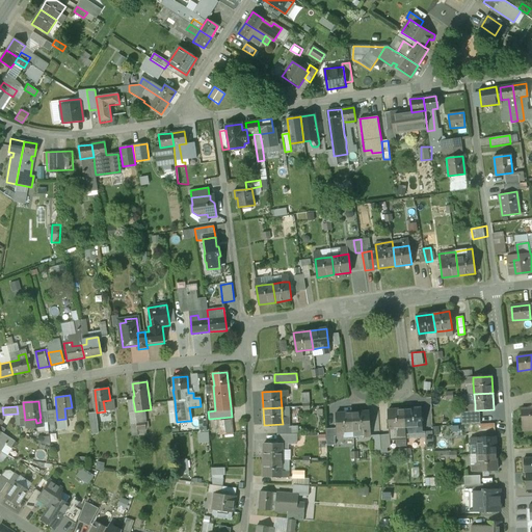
[(531,407),(521,408),(522,429),(531,429),(531,407)]
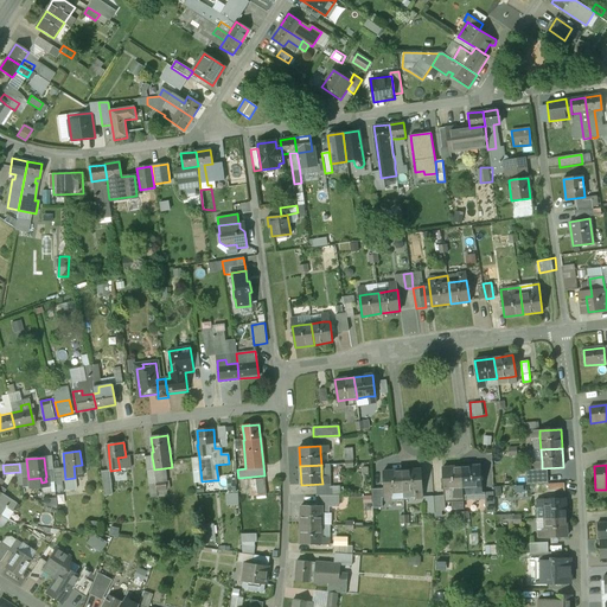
[(480,467),(461,468),(462,489),(474,489),(481,487),(480,467)]
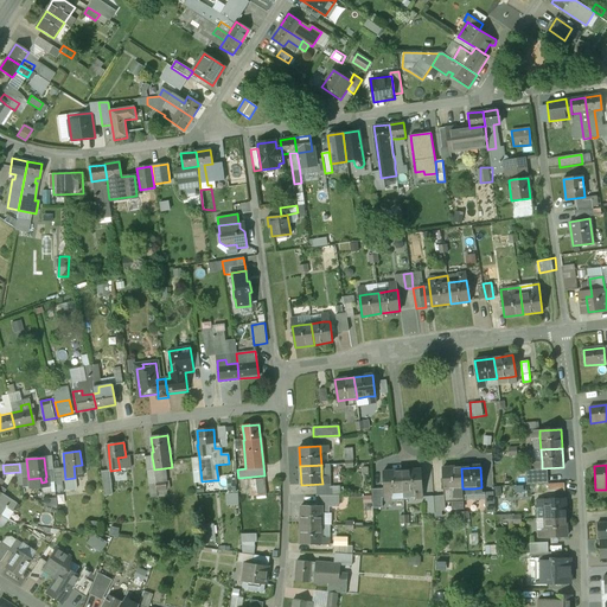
[(461,468),(442,470),(443,491),(451,490),(462,489),(461,468)]
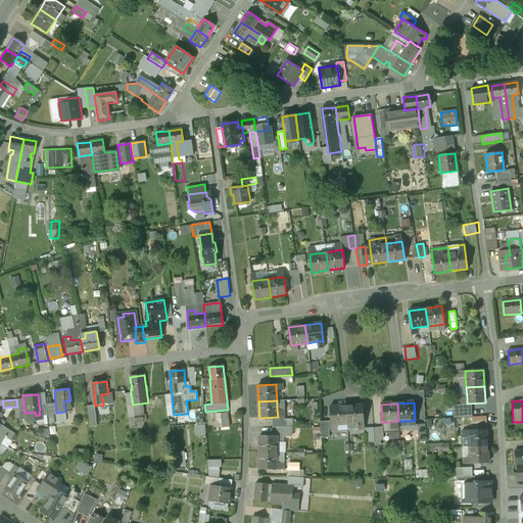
[(363,405),(346,406),(347,424),(358,424),(364,424),(363,405)]
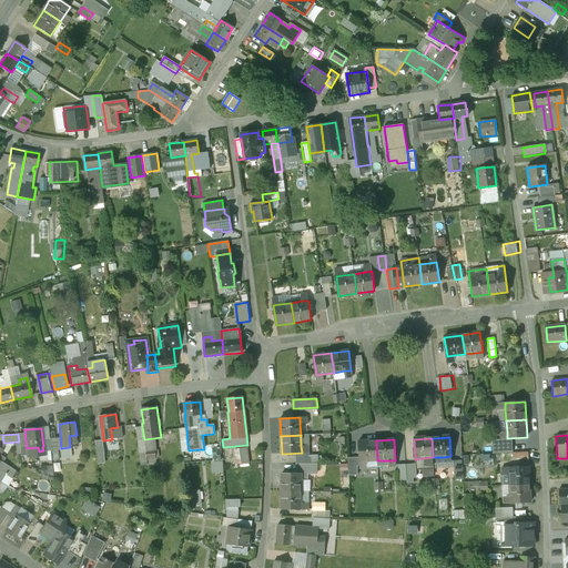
[(376,440),(358,442),(359,462),(366,462),(377,460),(376,440)]
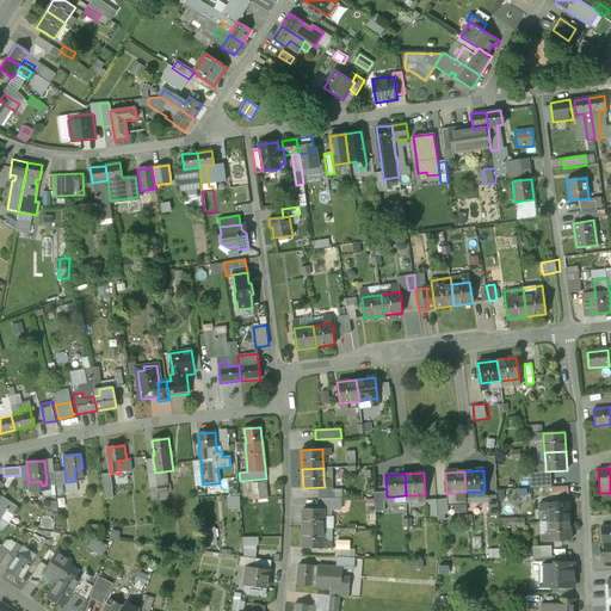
[(244,507),(242,495),(230,495),(230,508),(244,507)]
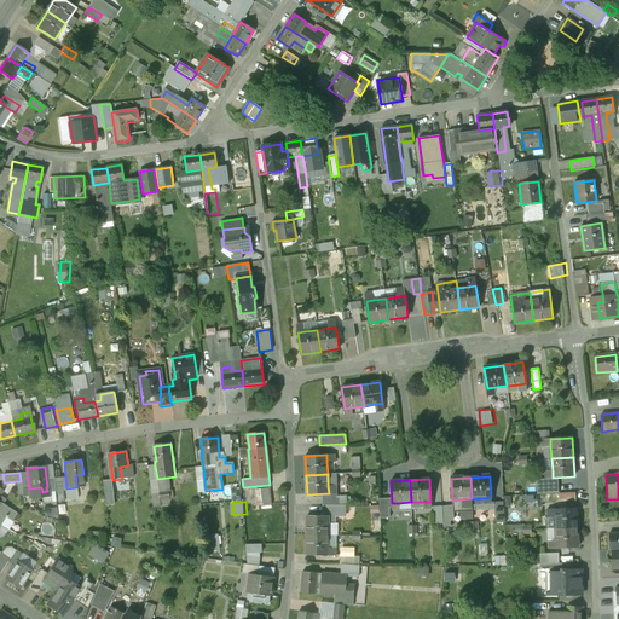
[(497,521),(507,520),(505,504),(496,504),(497,521)]
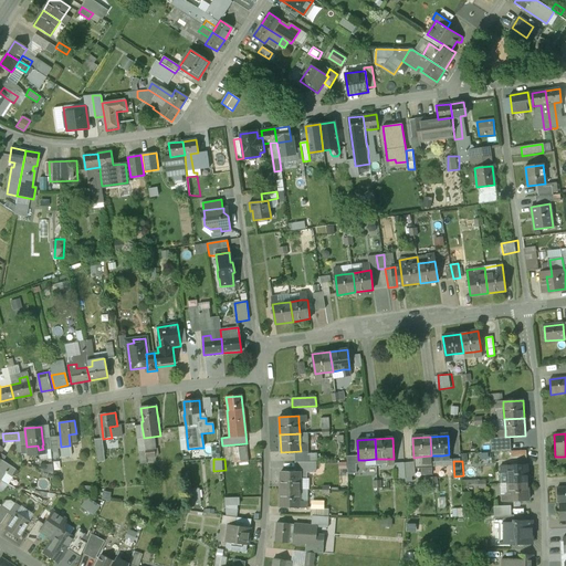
[(527,464),(507,465),(507,472),(507,483),(527,482),(527,464)]
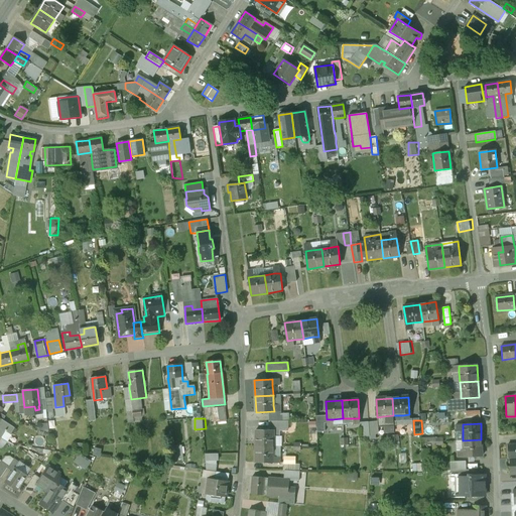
[(273,430),(256,430),(255,446),(273,446),(273,436),(273,430)]
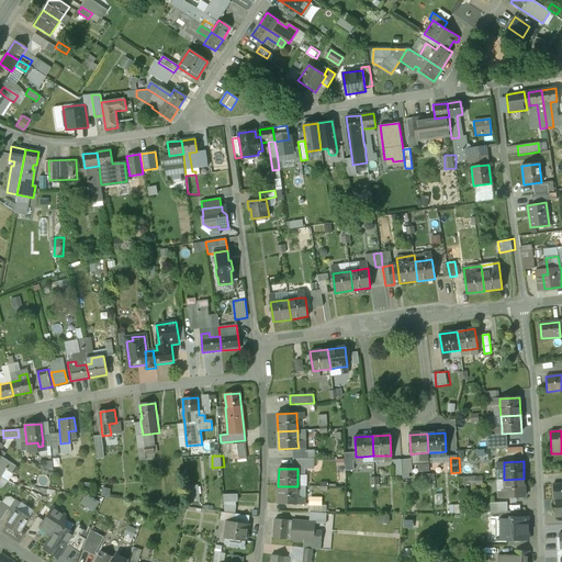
[(524,479),(504,480),(505,491),(505,497),(525,496),(524,479)]
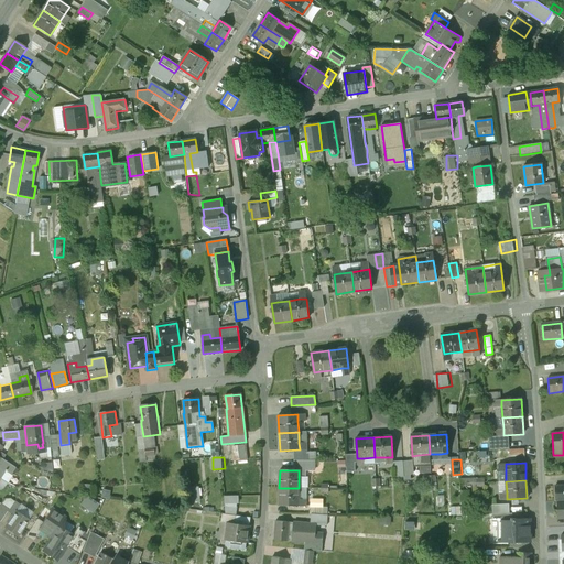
[(299,488),(279,488),(279,506),(299,506),(299,499),(299,488)]
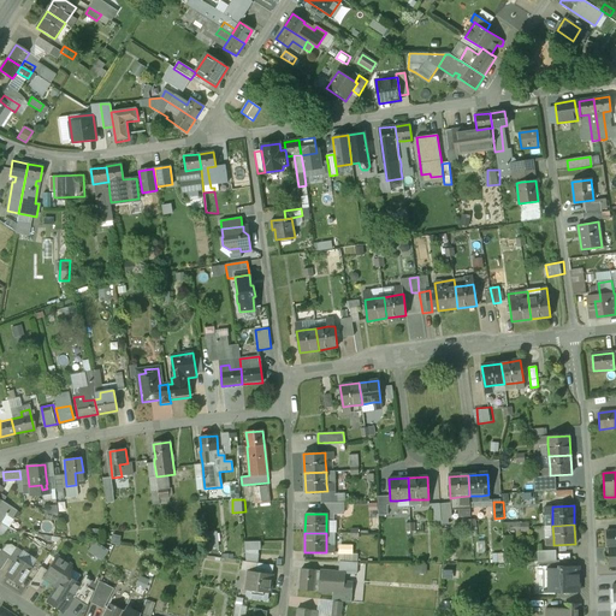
[(98,540),(92,551),(106,560),(112,549),(98,540)]
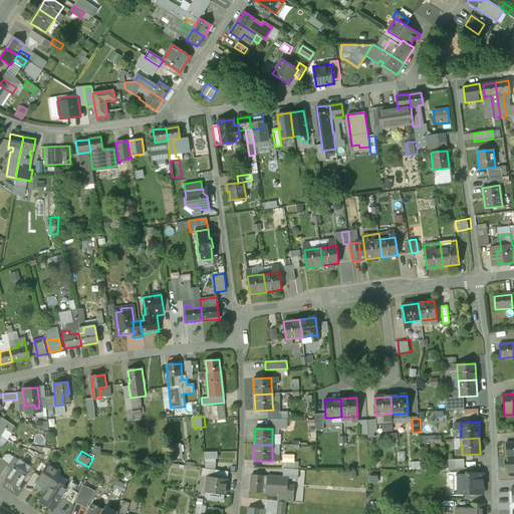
[(219,468),(219,451),(207,451),(207,467),(219,468)]
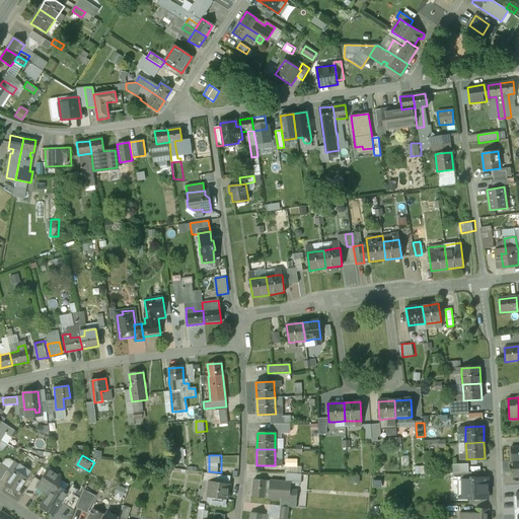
[(8,468),(0,462),(0,479),(8,468)]
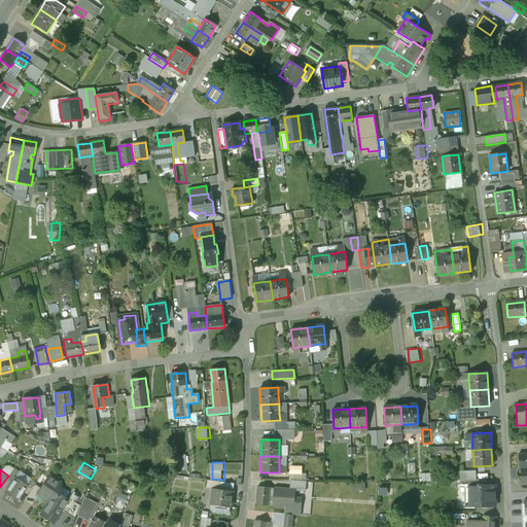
[(423,472),(423,480),(436,481),(437,472),(423,472)]
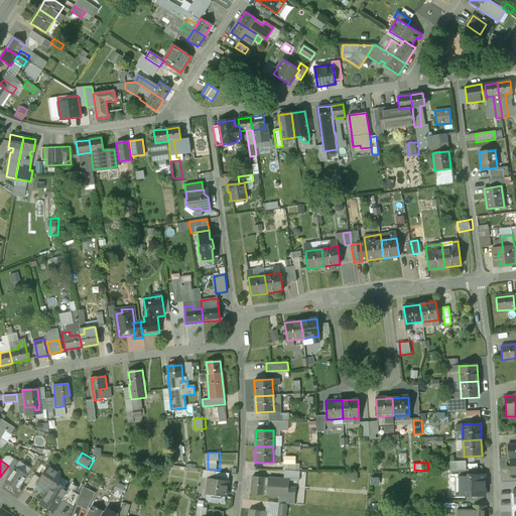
[(59,473),(47,466),(38,478),(35,484),(36,485),(46,491),(38,505),(50,513),(56,503),(59,503),(60,502),(62,500),(69,489),(54,480),(59,473)]
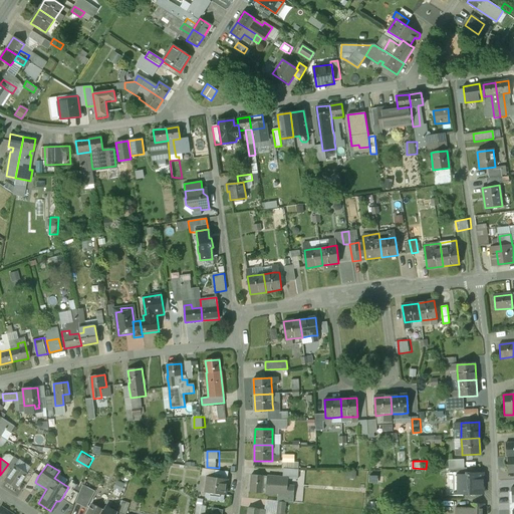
[(14,466),(4,480),(16,488),(26,474),(14,466)]
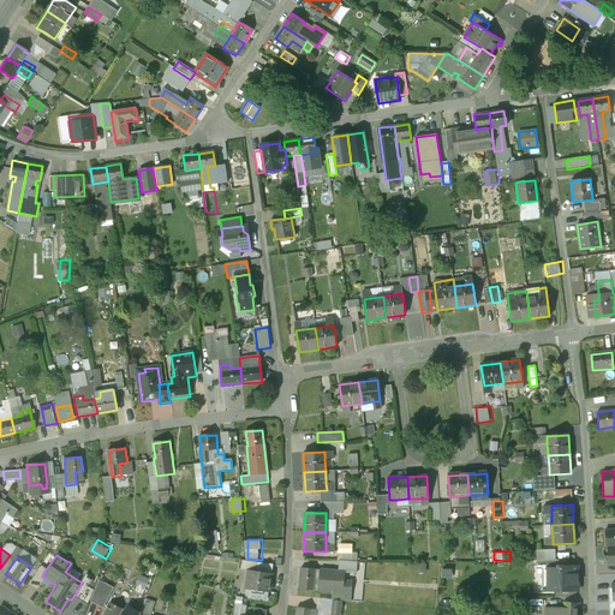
[(258,562),(244,560),(242,568),(250,569),(257,571),(258,562)]
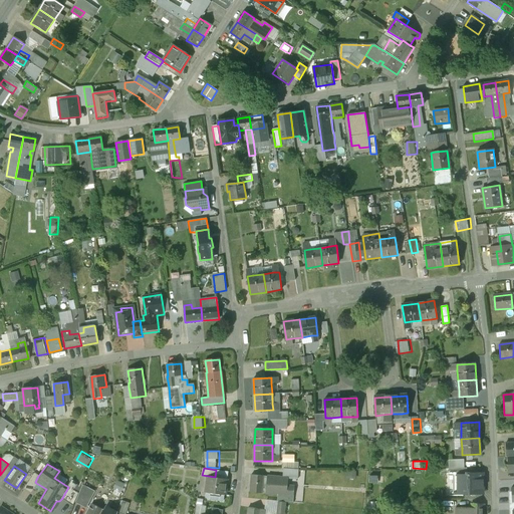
[(467,468),(449,469),(449,476),(453,476),(454,476),(467,475),(467,474),(467,468)]
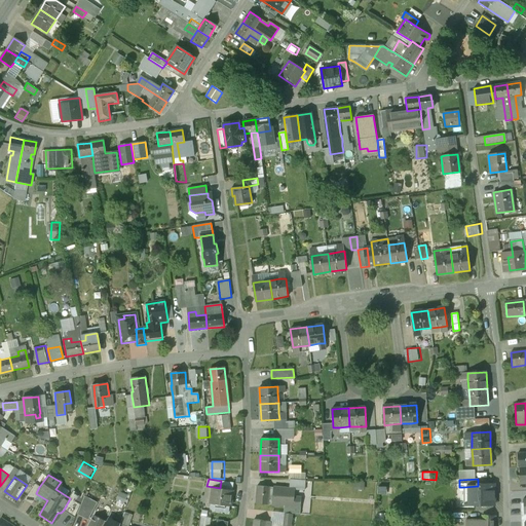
[(301,481),(290,480),(289,489),(295,489),(295,490),(305,491),(306,481),(301,481)]
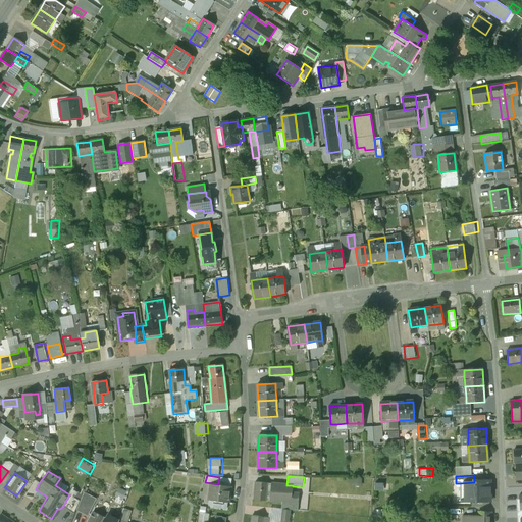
[(35,480),(23,496),(31,500),(37,490),(36,489),(39,483),(35,480)]
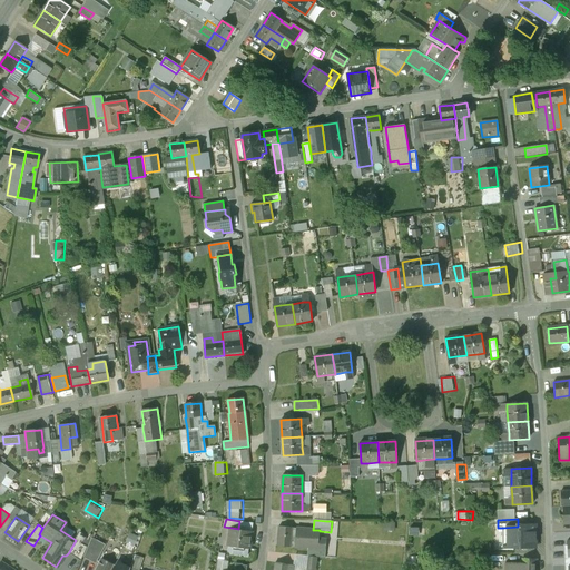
[(536,524),(518,526),(518,527),(503,528),(502,528),(503,548),(536,547),(536,524)]
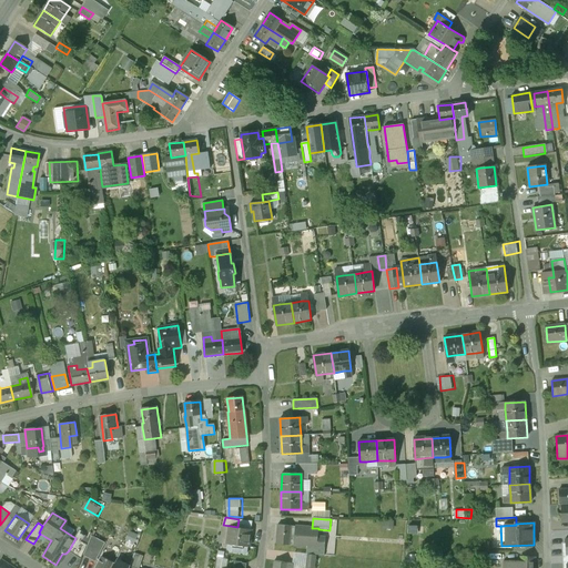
[(312,528),(279,525),(276,543),(308,546),(307,553),(316,554),(317,547),(324,547),(325,536),(317,536),(318,529),(318,528),(312,528)]
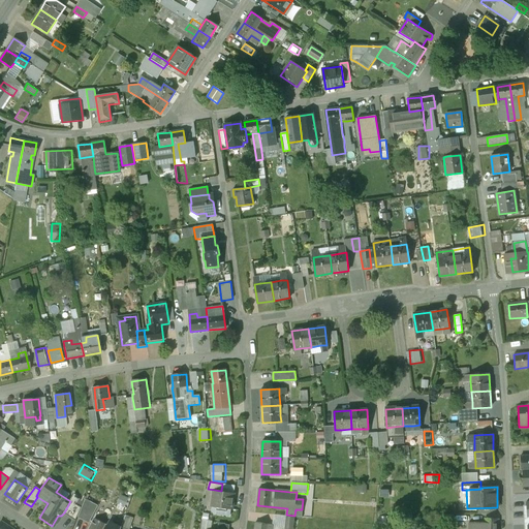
[(221,491),(215,490),(212,506),(232,509),(235,493),(221,491)]
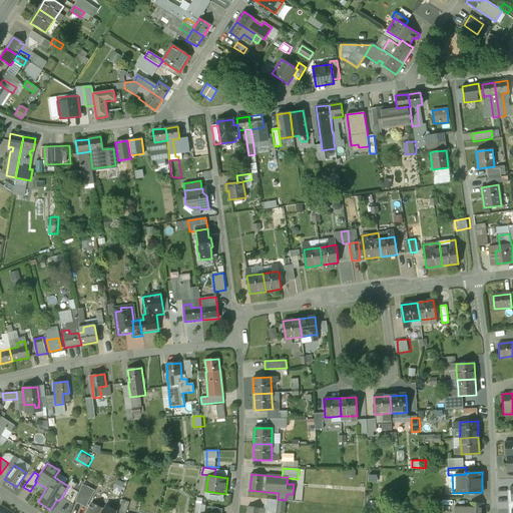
[(68,486),(62,497),(67,500),(73,489),(77,483),(71,480),(68,486)]
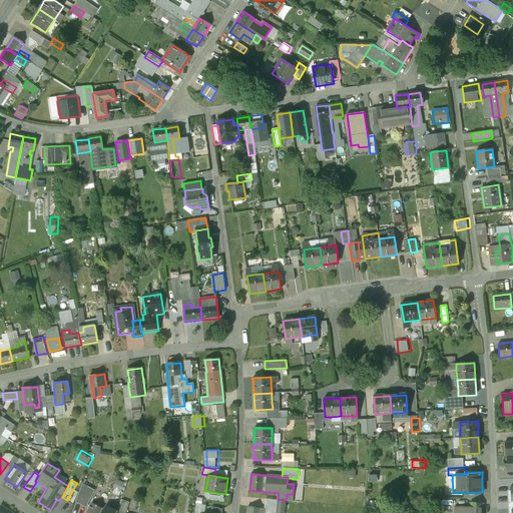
[(83,484),(75,501),(86,507),(95,490),(83,484)]
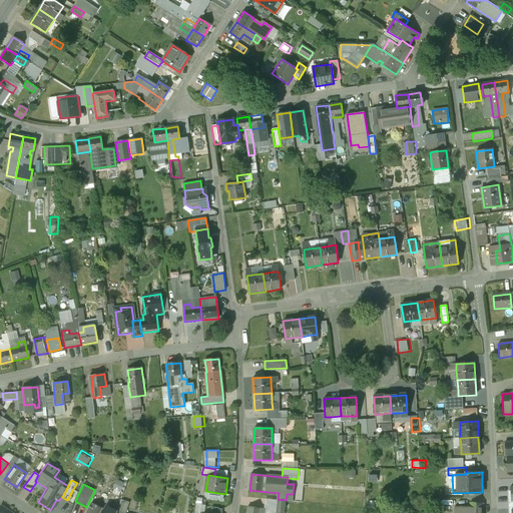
[(73,489),(67,500),(73,504),(79,492),(73,489)]
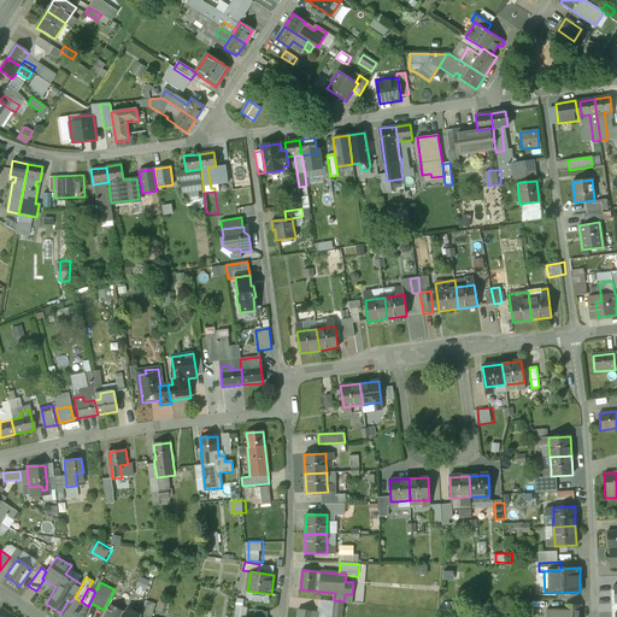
[(141,616),(144,616),(151,616),(156,605),(146,601),(141,616)]
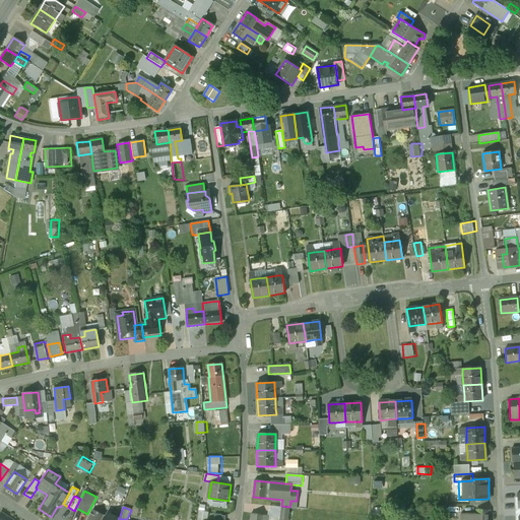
[(286,519),(288,508),(281,507),(279,519),(286,519)]
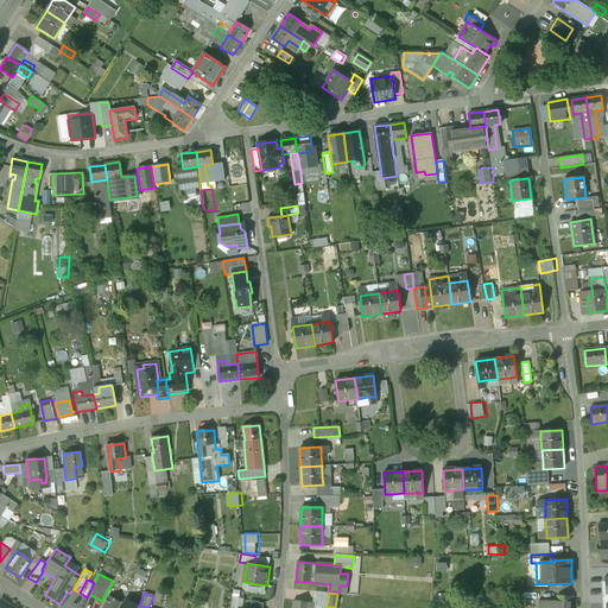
[(106,600),(101,607),(121,607),(124,603),(109,596),(107,600),(106,600)]
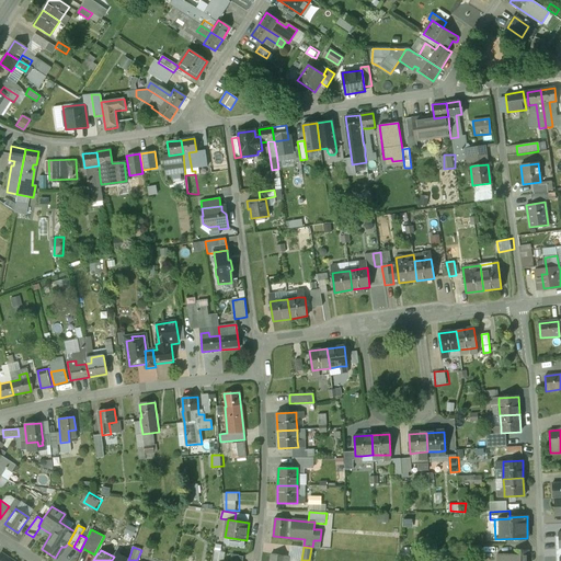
[(521,554),(499,554),(497,560),(527,560),(528,560),(528,550),(521,550),(521,554)]
